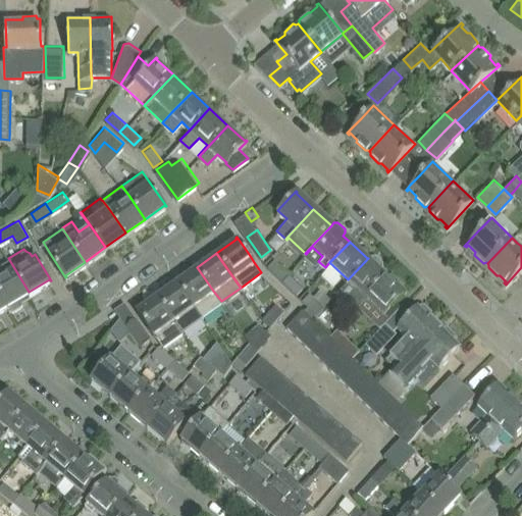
[(347,280),(336,292),(346,300),(347,298),(356,306),(357,305),(366,295),(385,274),(378,268),(382,264),(381,260),(375,254),(371,254),(367,258),(368,258),(348,279),(347,280)]
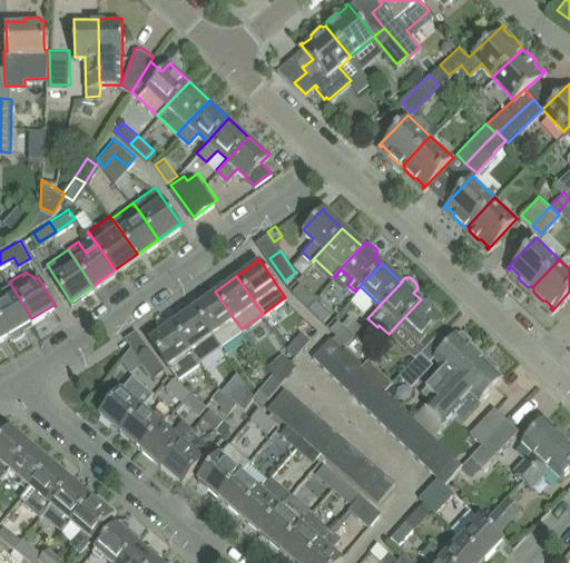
[(0,286),(0,293),(3,298),(0,299),(0,317),(9,332),(10,334),(15,335),(23,329),(25,326),(23,323),(31,318),(9,282),(0,286)]
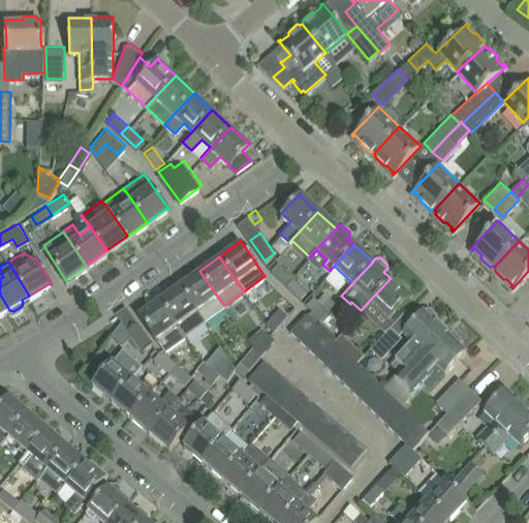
[(292,275),(278,262),(271,269),(285,282),(292,275)]
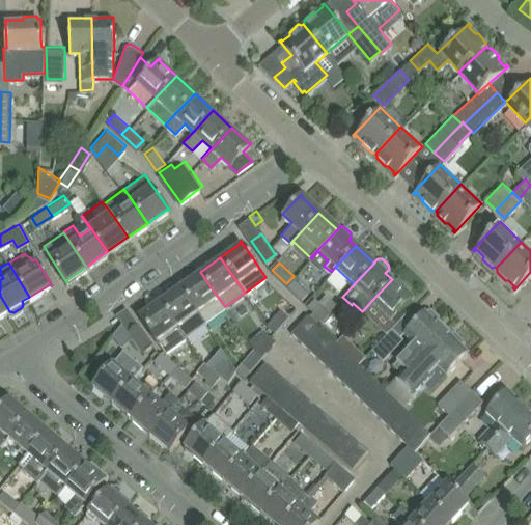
[(200,272),(178,287),(203,322),(225,306),(217,296),(200,272)]
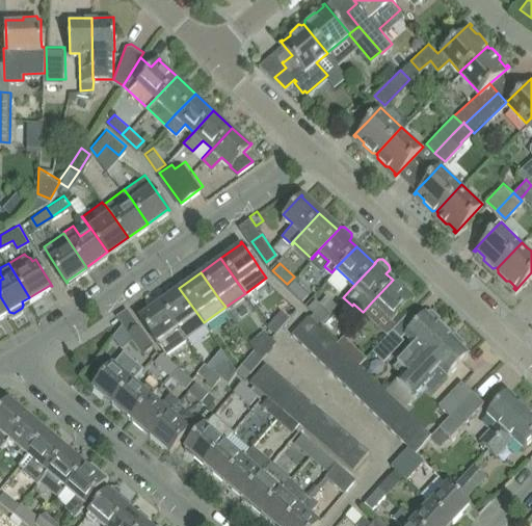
[(294,277),(287,284),(300,297),(308,289),(294,277)]
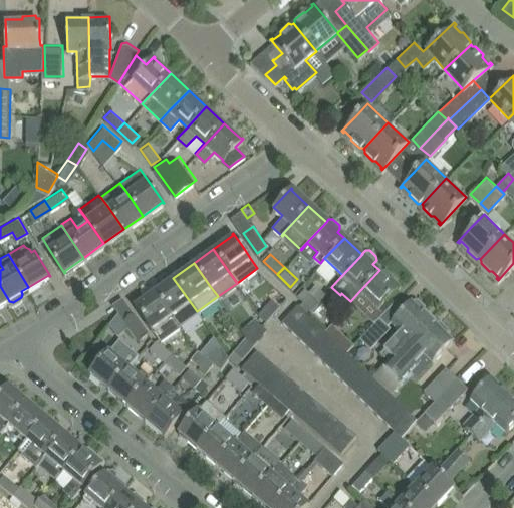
[(381,268),(379,270),(360,290),(379,308),(399,286),(399,285),(398,286),(392,281),(394,278),(394,274),(387,267),(381,268)]
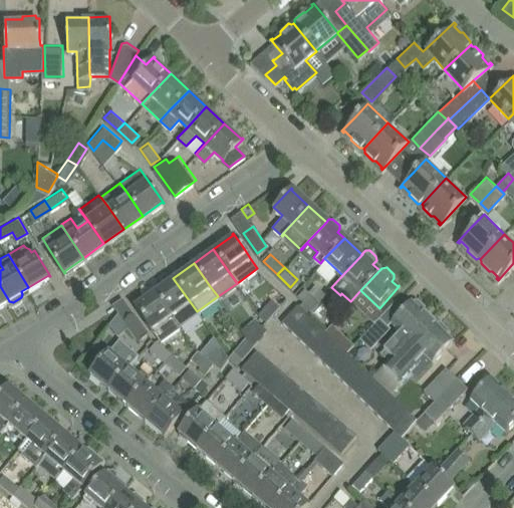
[(155,290),(172,313),(179,324),(197,311),(173,278),(155,290)]
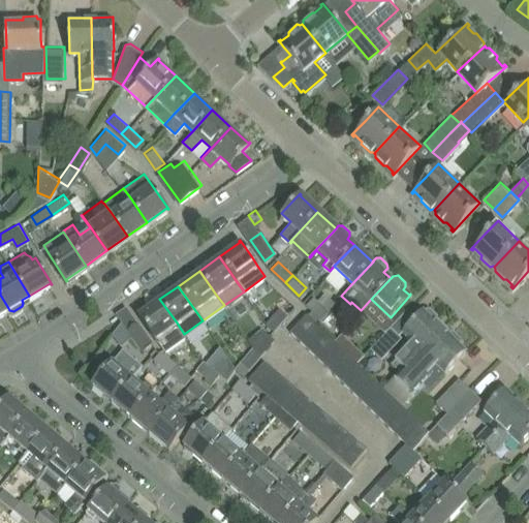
[(315,319),(316,320),(329,308),(314,295),(307,303),(312,308),(308,313),(315,319)]
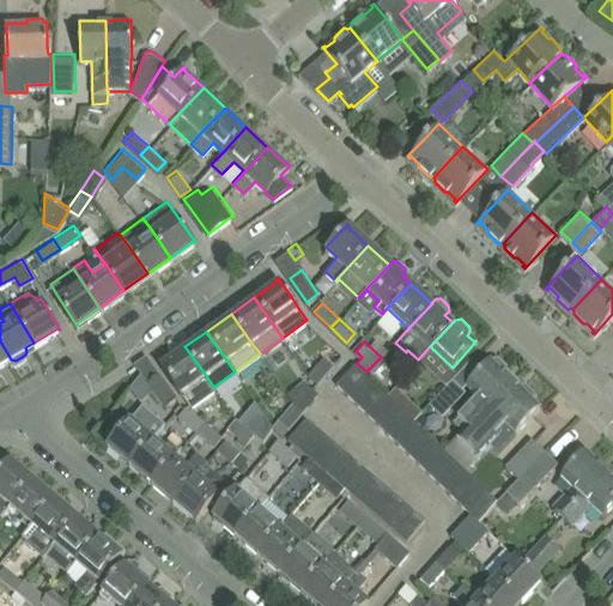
[(216,388),(213,387),(205,374),(184,346),(162,363),(162,362),(161,362),(181,391),(192,405),(216,388)]
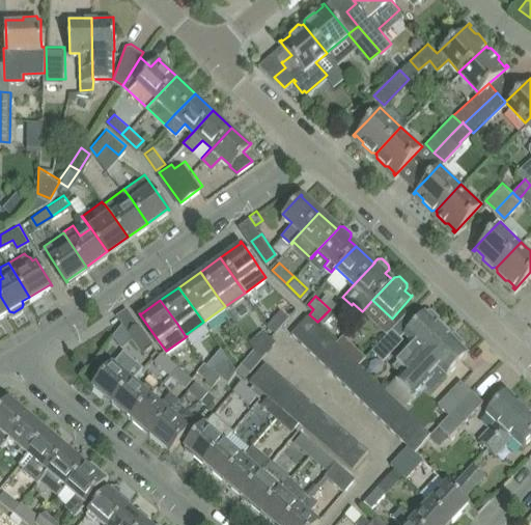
[(267,323),(275,329),(287,314),(280,307),(267,323)]
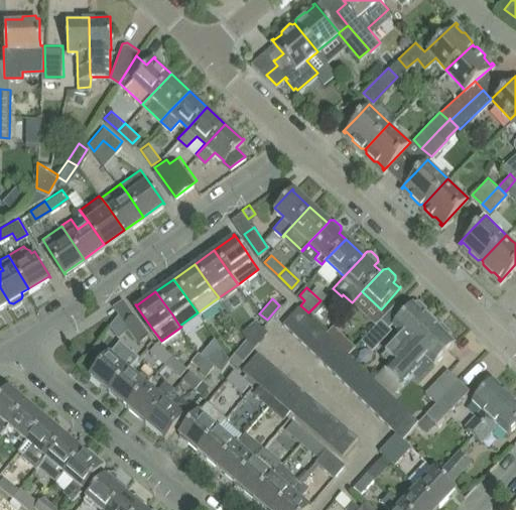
[(413,300),(392,323),(402,332),(382,353),(390,360),(393,357),(432,315),(426,308),(426,306),(419,299),(414,301),(413,300)]
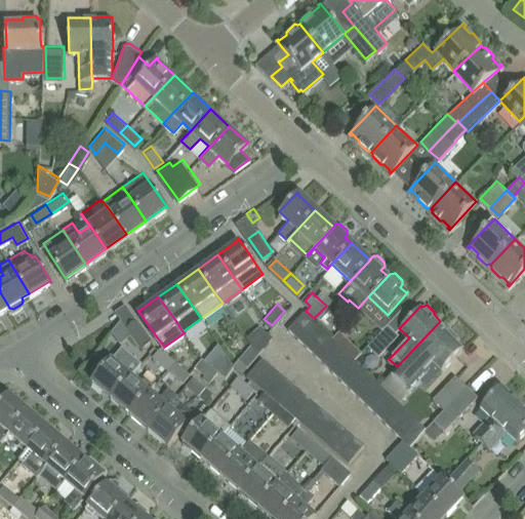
[(287,326),(295,335),(313,317),(306,311),(304,309),(287,326)]
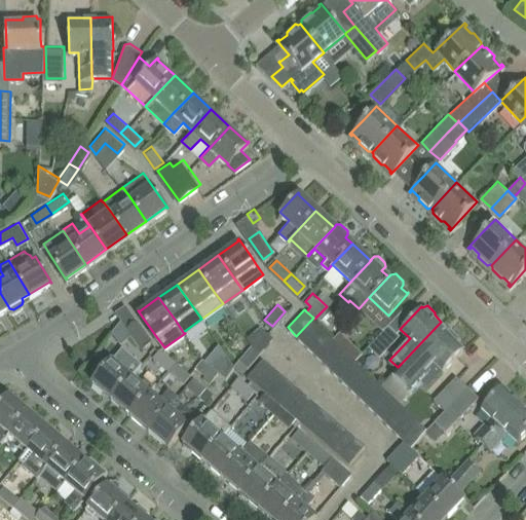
[(296,336),(305,344),(322,327),(314,319),(313,318),(296,336)]
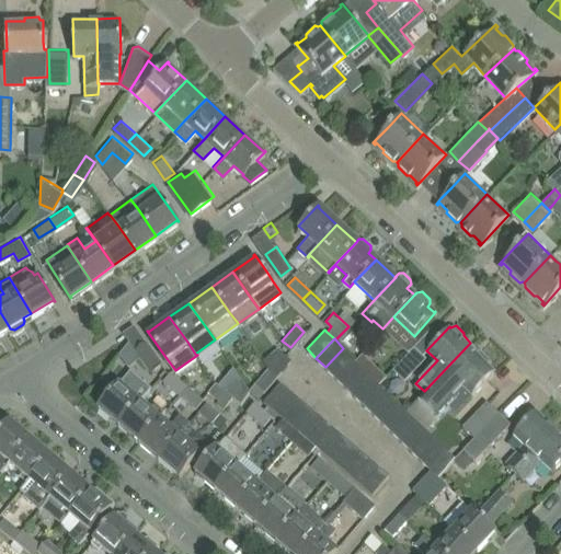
[(146,339),(135,347),(150,368),(160,360),(146,339)]
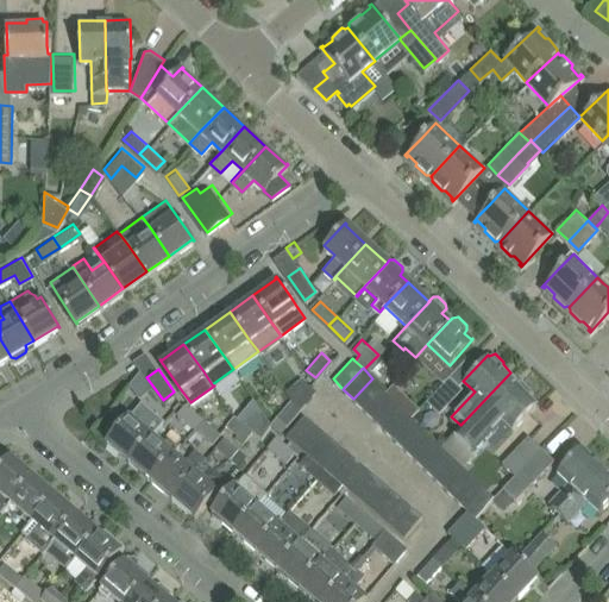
[(519,380),(510,372),(464,421),(460,425),(453,432),(475,452),(495,431),(491,428),(502,418),(513,427),(537,402),(528,394),(531,390),(531,388),(522,380),(519,380)]
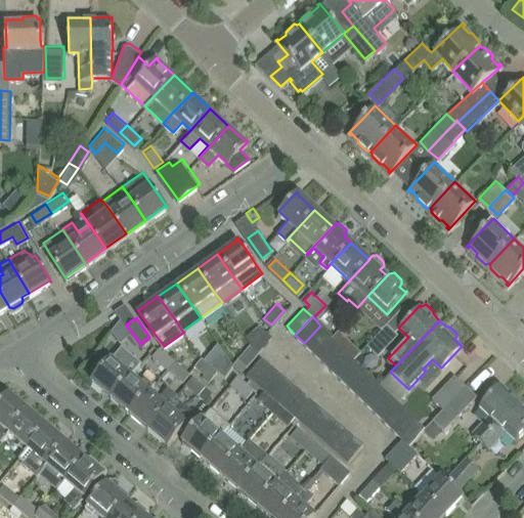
[(384,346),(385,347),(398,333),(396,330),(387,321),(381,328),(375,335),(385,345),(384,346)]
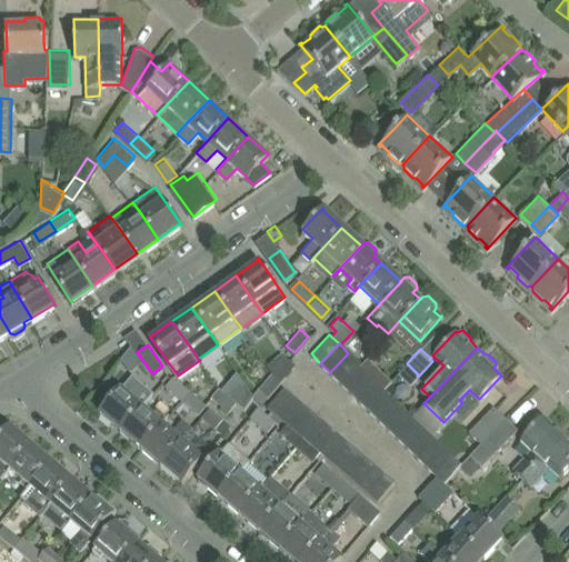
[(271,371),(280,379),(295,362),(286,355),(281,350),(266,362),(271,371)]
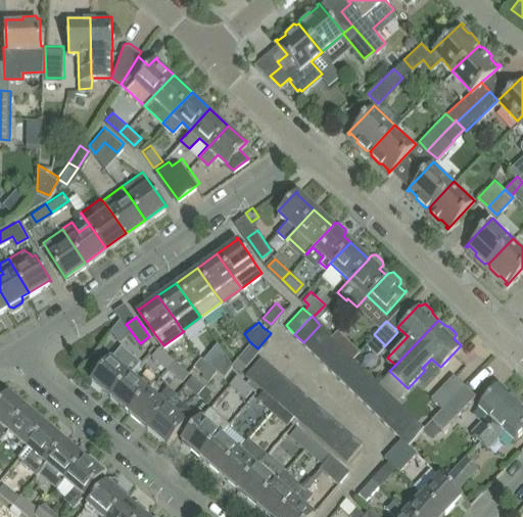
[(303,342),(312,350),(329,333),(320,325),(303,342)]
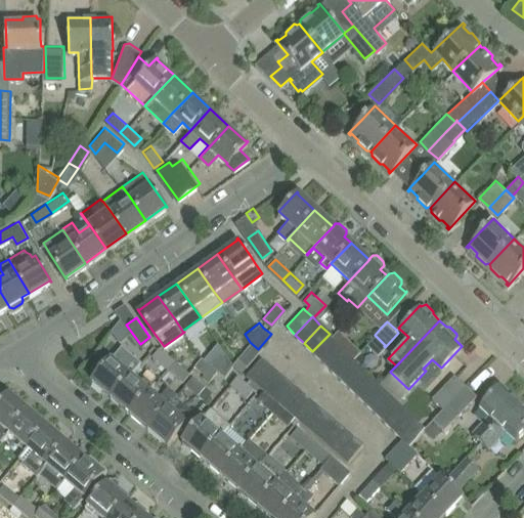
[(339,342),(347,351),(354,357),(361,349),(338,328),(331,335),(339,342)]
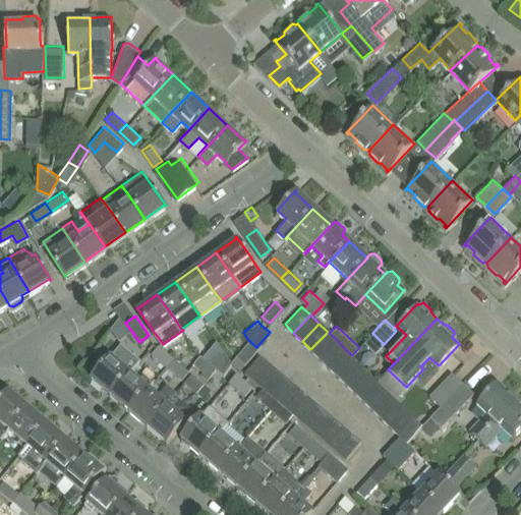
[(310,349),(320,358),(337,340),(329,333),(328,332),(310,349)]
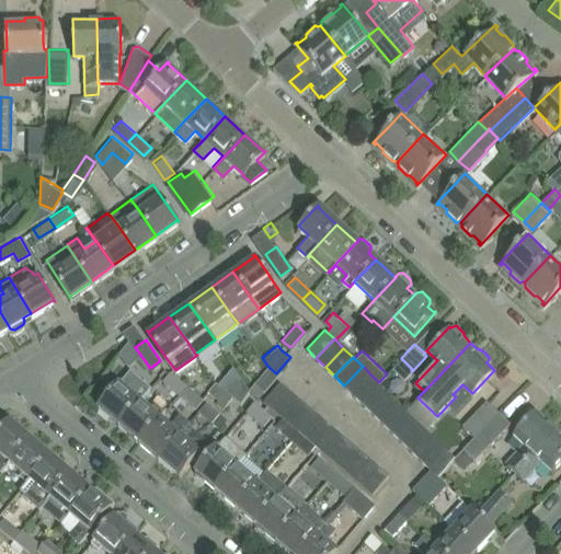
[(263,389),(276,373),(267,366),(254,382),(263,389)]
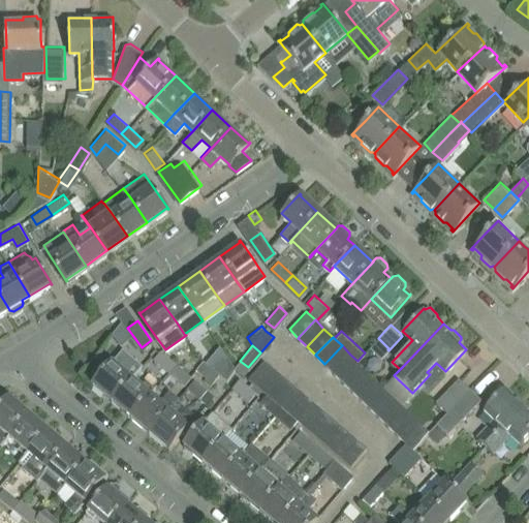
[(334,372),(350,355),(342,345),(324,364),(334,372)]
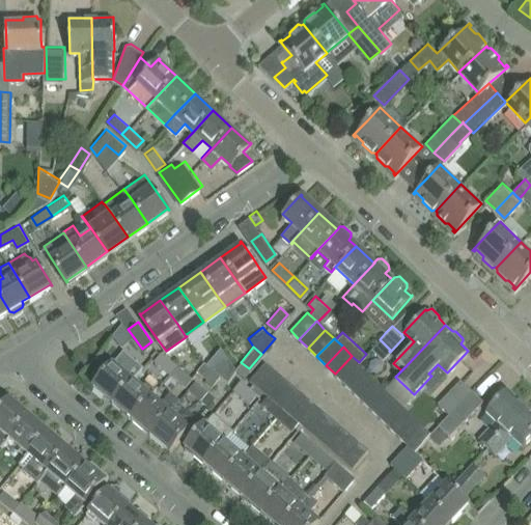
[(142,365),(139,362),(123,349),(93,384),(94,383),(113,398),(132,378),(142,365)]
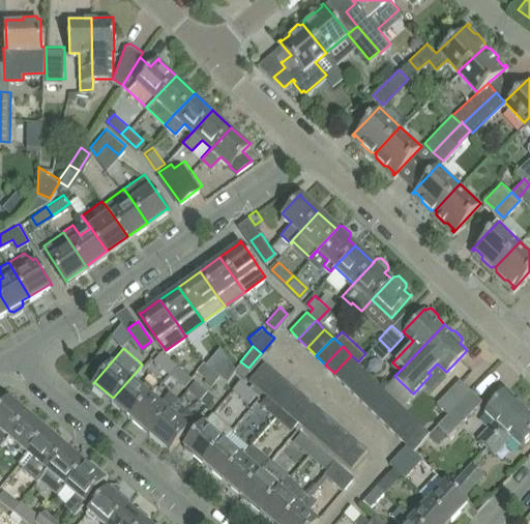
[(153,357),(169,371),(176,364),(160,349),(153,357)]
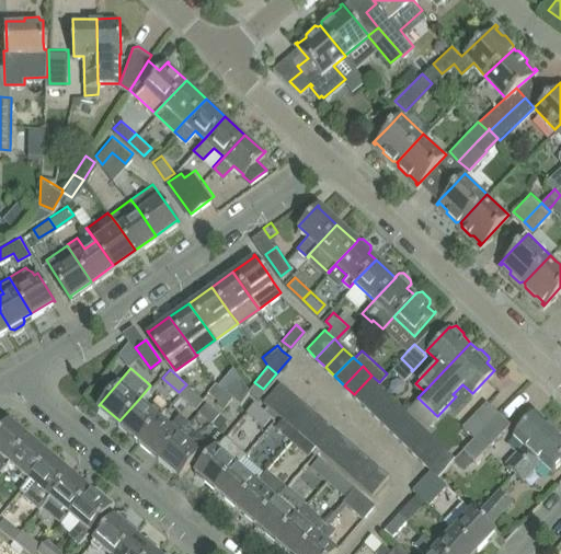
[(241,376),(229,392),(231,394),(240,401),(249,388),(241,376)]
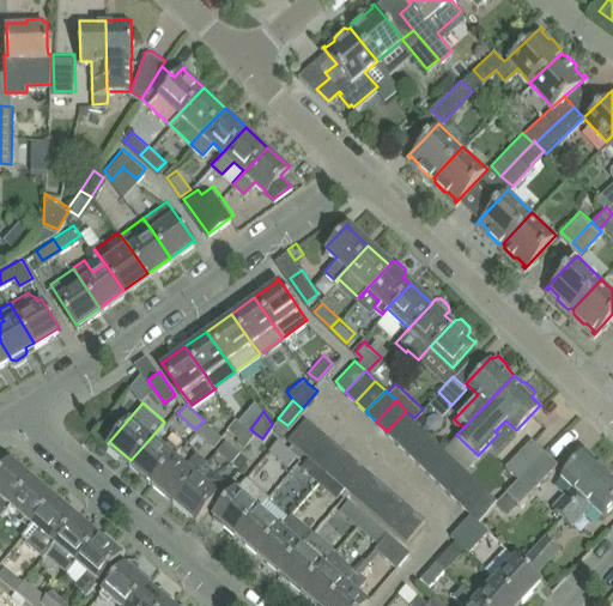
[(387,431),(396,441),(417,420),(414,418),(406,411),(387,431)]
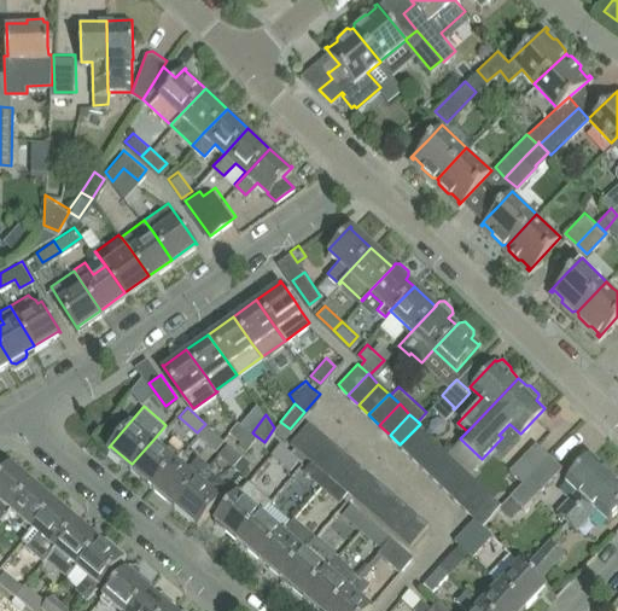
[(290,441),(301,449),(318,429),(307,419),(290,441)]
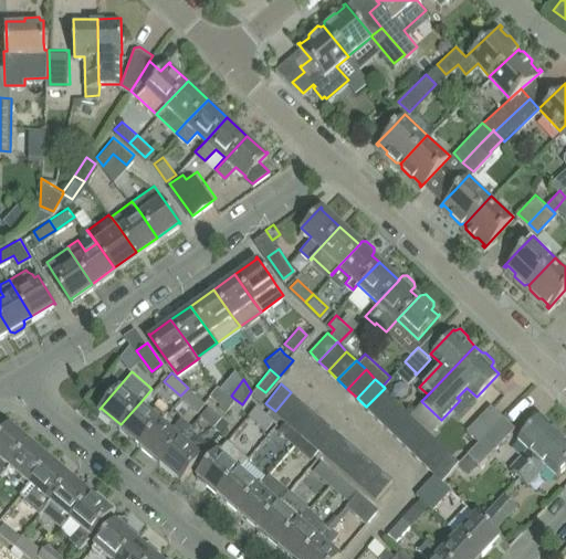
[(218,385),(211,392),(227,405),(233,398),(231,396),(218,385)]
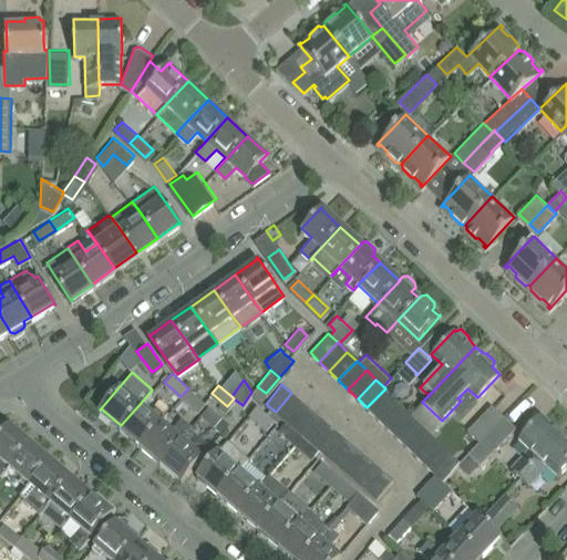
[(188,389),(181,396),(197,411),(205,402),(188,389)]
